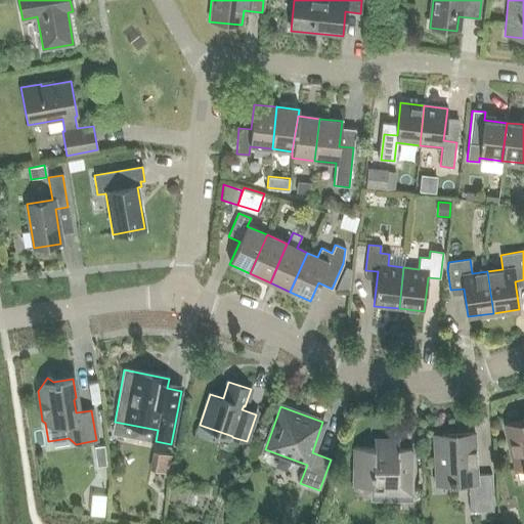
[(523,420),(505,425),(515,470),(523,468),(523,420)]
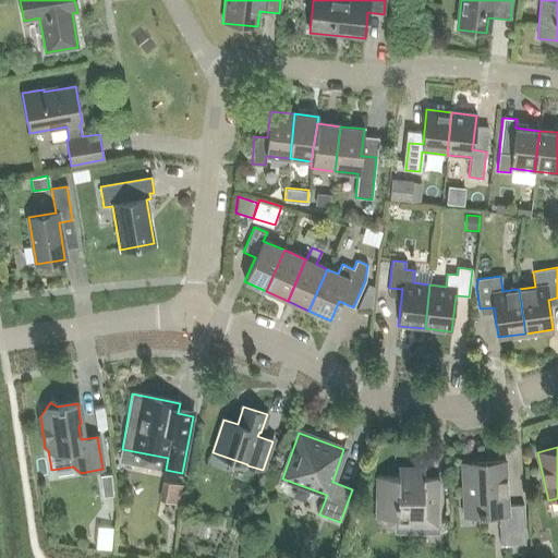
[(499,545),(525,544),(523,505),(507,506),(505,462),(461,464),(463,516),(485,514),(484,512),(498,511),(499,545)]
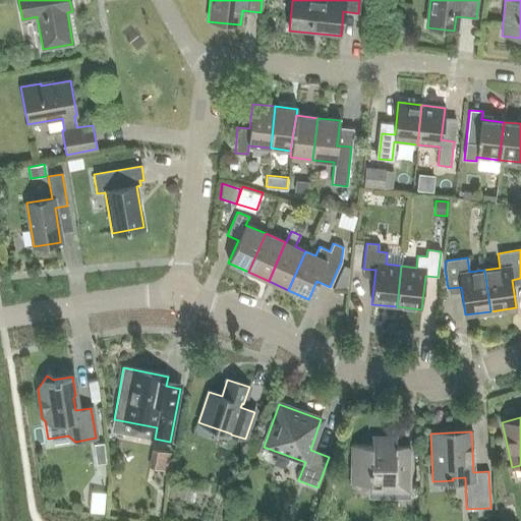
[(396,438),(388,438),(371,438),(371,446),(352,446),(351,483),(381,484),(380,493),(370,493),(370,497),(408,498),(408,494),(409,447),(396,447),(396,438)]
